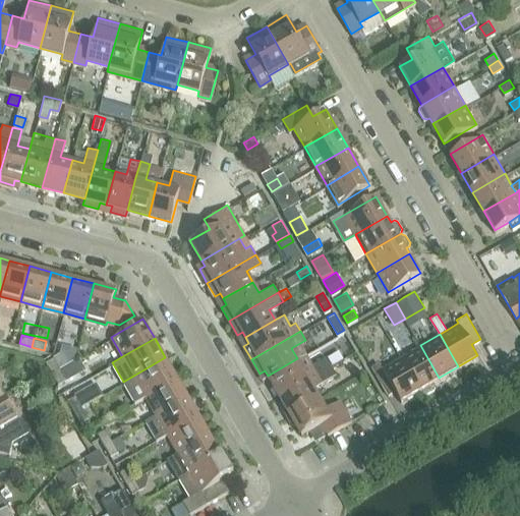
[(60,352),(53,356),(59,366),(72,358),(75,346),(62,343),(60,352)]
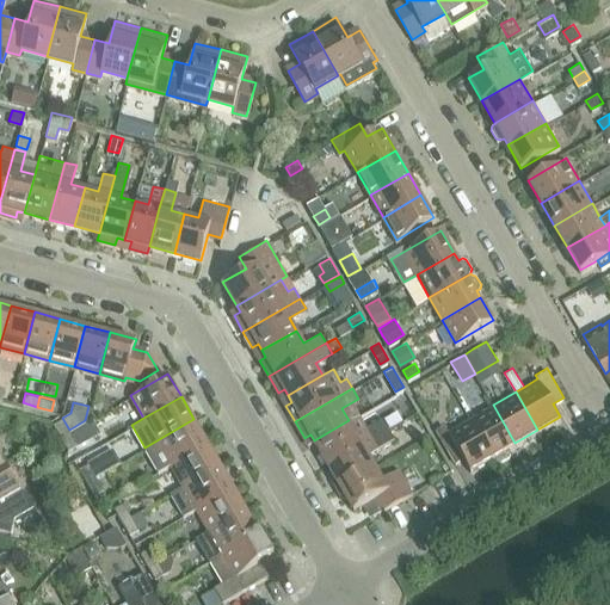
[(470,418),(492,456),(493,455),(495,458),(499,460),(509,455),(510,450),(507,446),(515,443),(493,405),(470,418)]
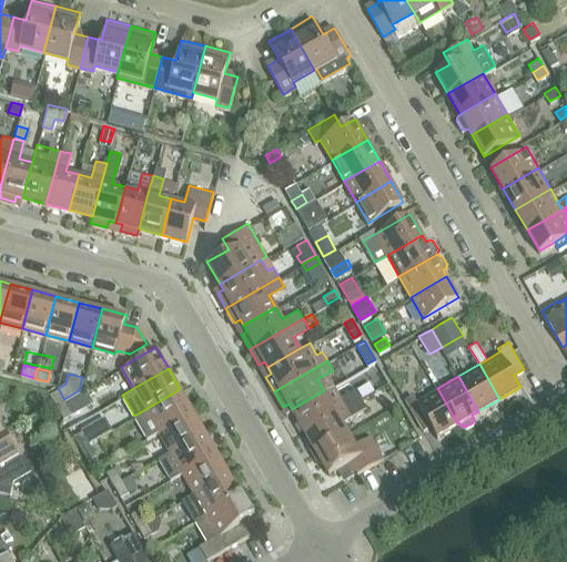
[(368,379),(355,387),(361,396),(374,388),(368,379)]
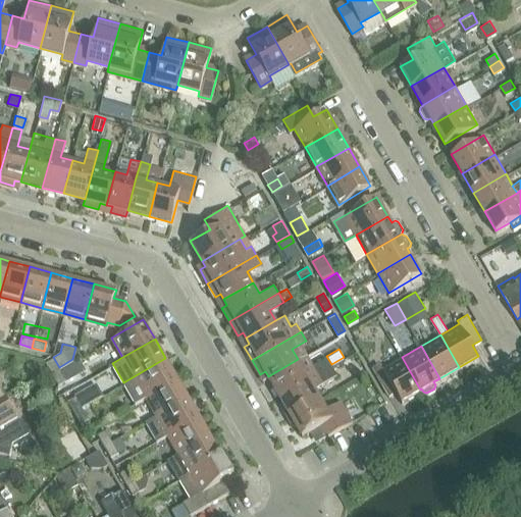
[(278,395),(331,365),(326,356),(304,369),(298,359),(268,376),(278,395)]
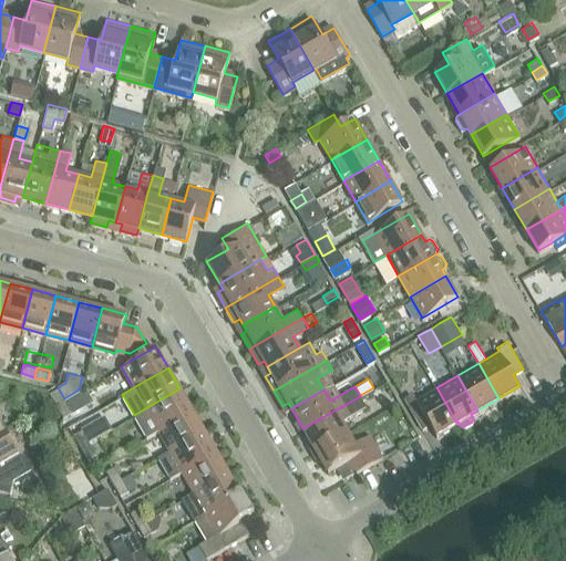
[(57,404),(64,400),(58,387),(49,392),(57,404)]
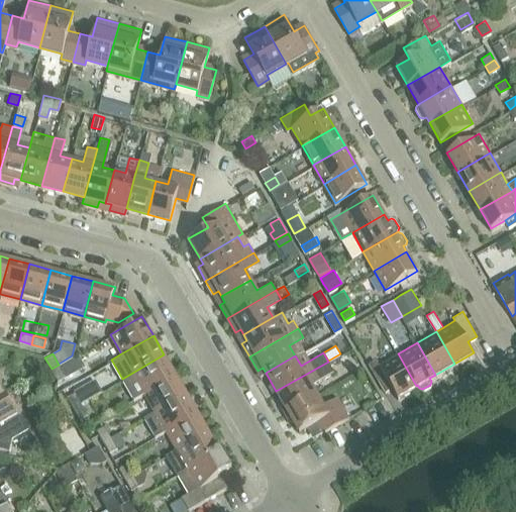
[(397,397),(416,386),(398,353),(379,365),(391,386),(397,397)]
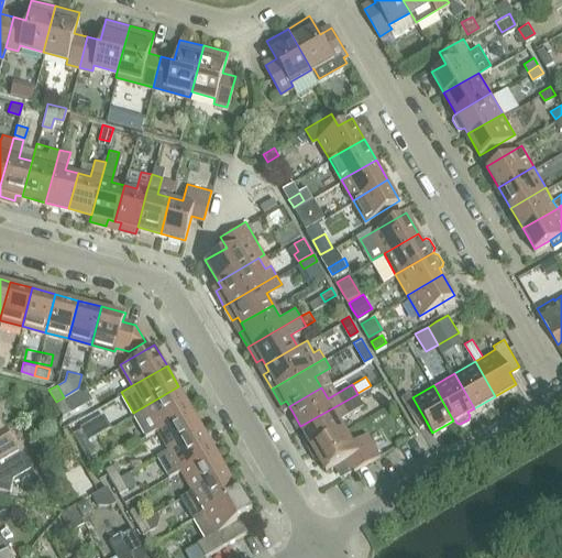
[(178,386),(133,413),(145,434),(156,427),(190,407),(178,386)]
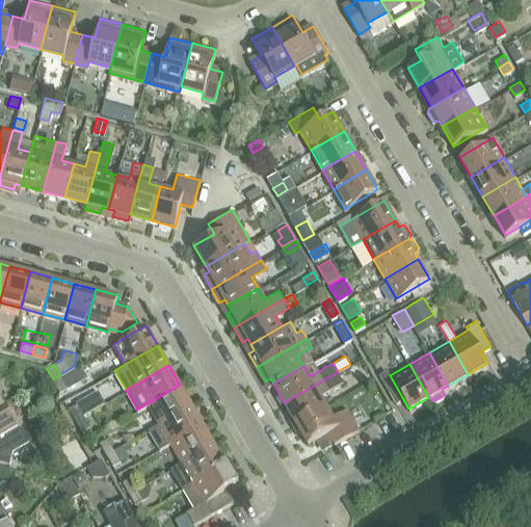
[(386,368),(379,372),(396,401),(402,397),(390,375),(386,368)]
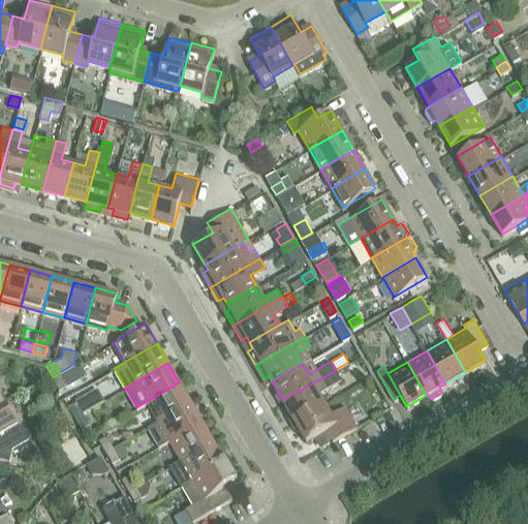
[(71,367),(61,373),(67,383),(78,378),(71,367)]
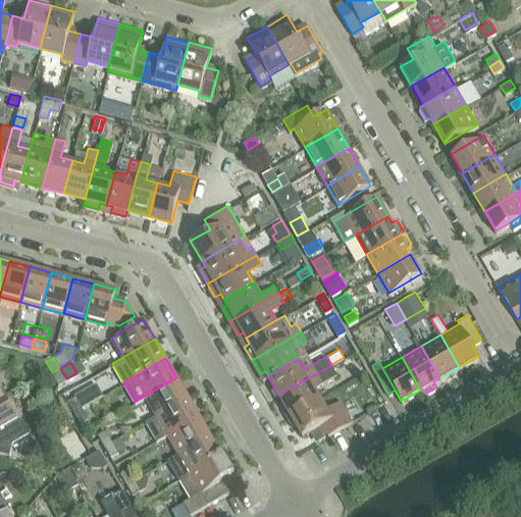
[(313,386),(327,378),(336,373),(331,365),(278,395),(290,414),(319,397),(313,386)]
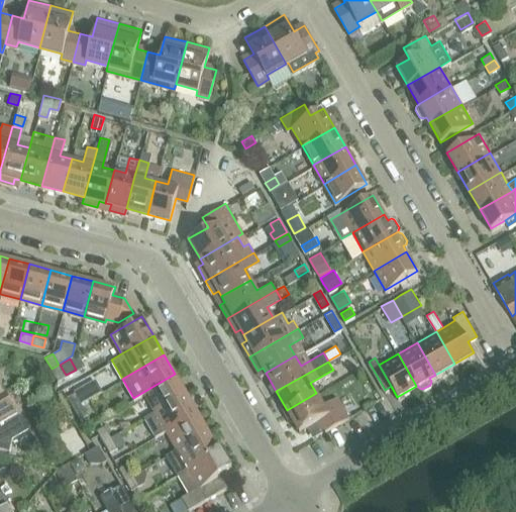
[(59,365),(52,369),(58,380),(66,375),(60,365),(59,365)]
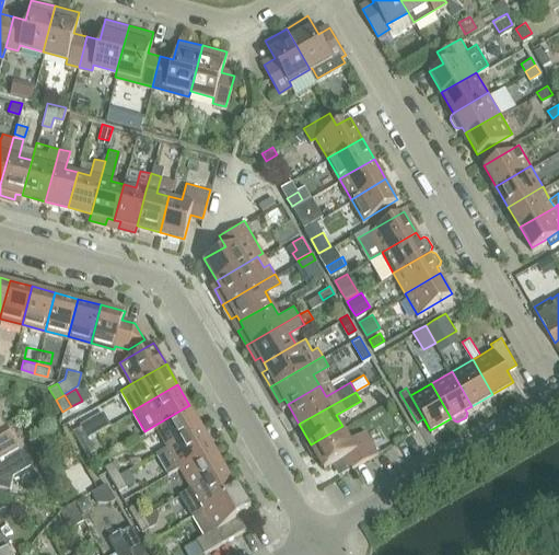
[(155,425),(167,446),(201,425),(189,405),(155,425)]
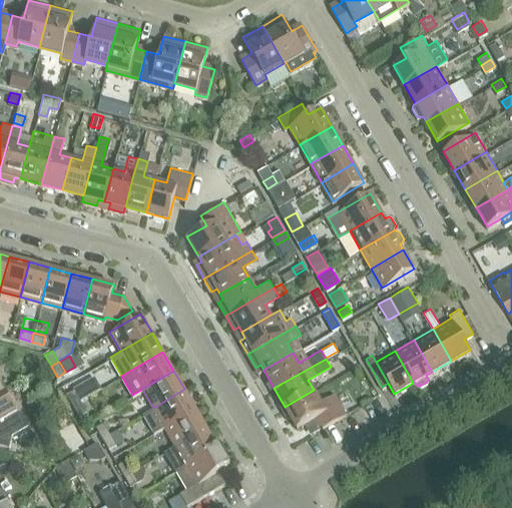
[(0,443),(8,446),(12,433),(27,424),(20,412),(17,410),(3,387),(0,389),(0,443)]
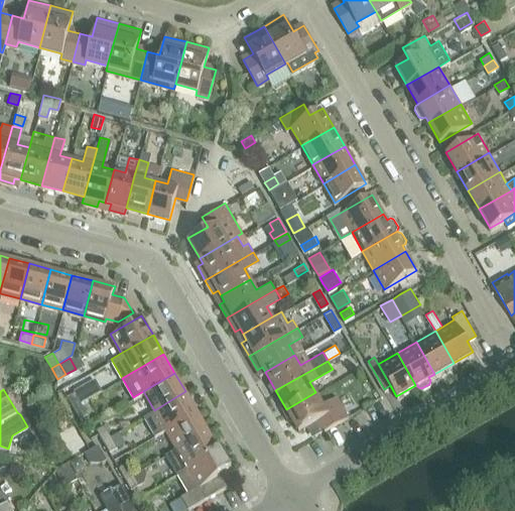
[(73,406),(81,401),(75,390),(67,395),(73,406)]
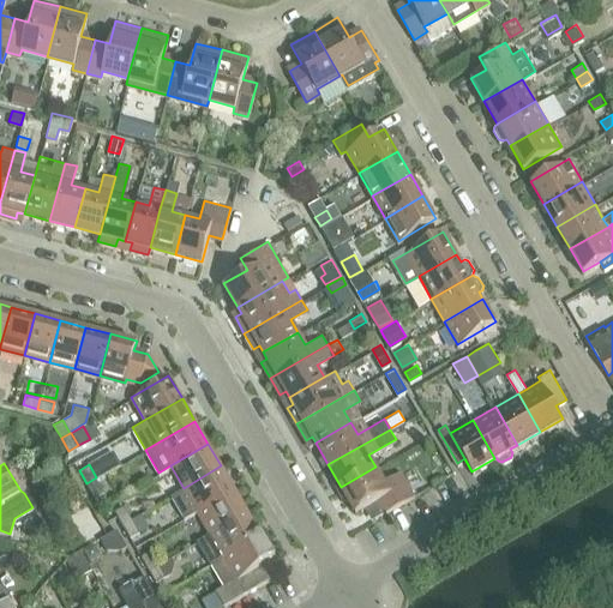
[(221,465),(184,488),(172,494),(184,517),(197,510),(234,488),(221,465)]
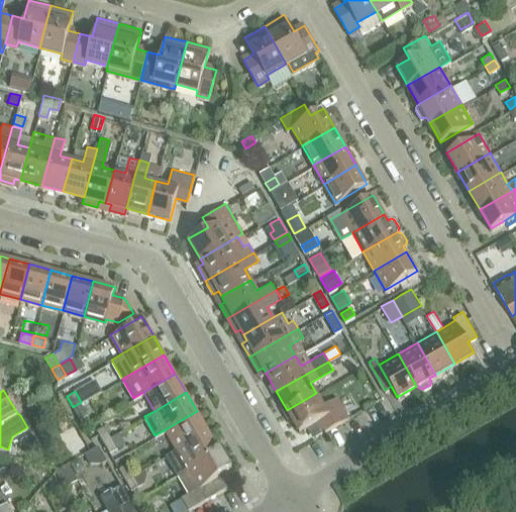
[(322,404),(316,393),(287,410),(299,430),(310,423),(316,434),(348,416),(336,396),(322,404)]
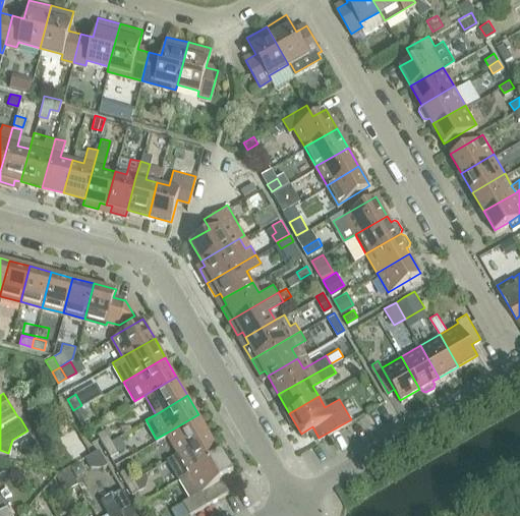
[(81,405),(73,410),(80,421),(88,416),(81,405)]
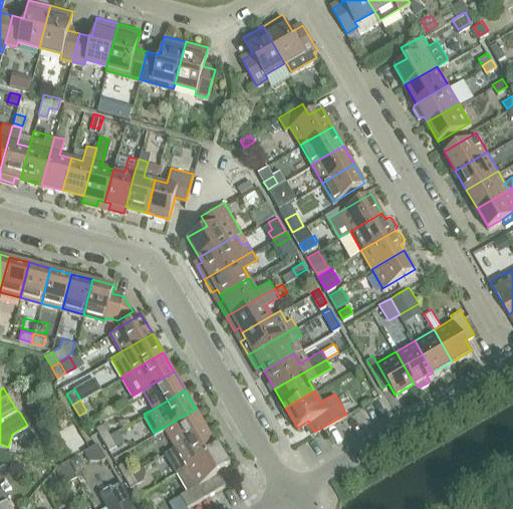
[(165,427),(175,446),(207,428),(196,409),(165,427)]
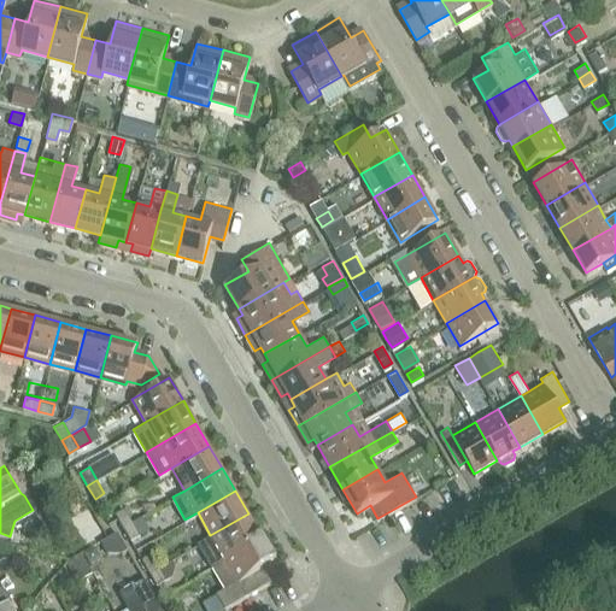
[(123,526),(132,520),(124,506),(115,512),(123,526)]
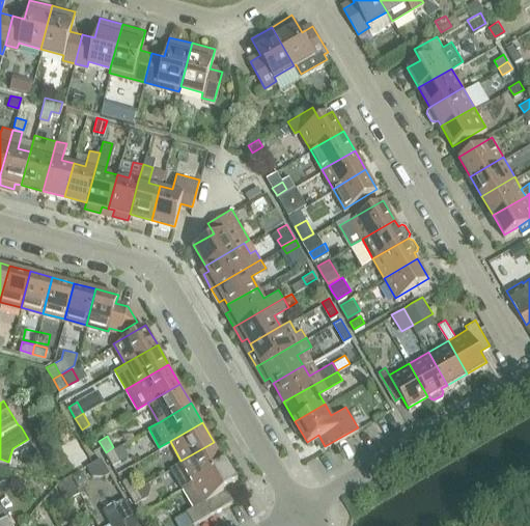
[(214,442),(180,461),(170,467),(182,487),(224,462),(224,461),(214,442)]
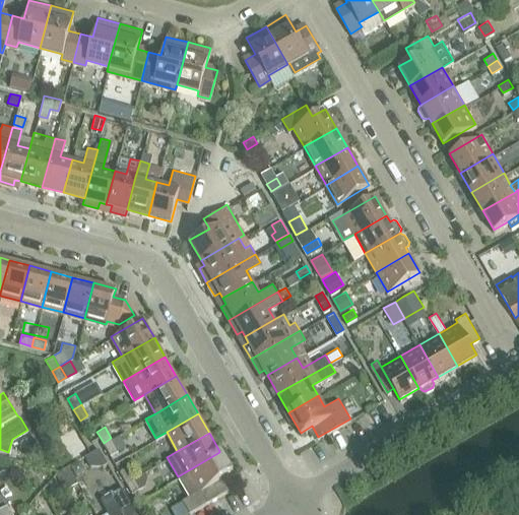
[(111,438),(104,443),(110,454),(118,449),(111,438)]
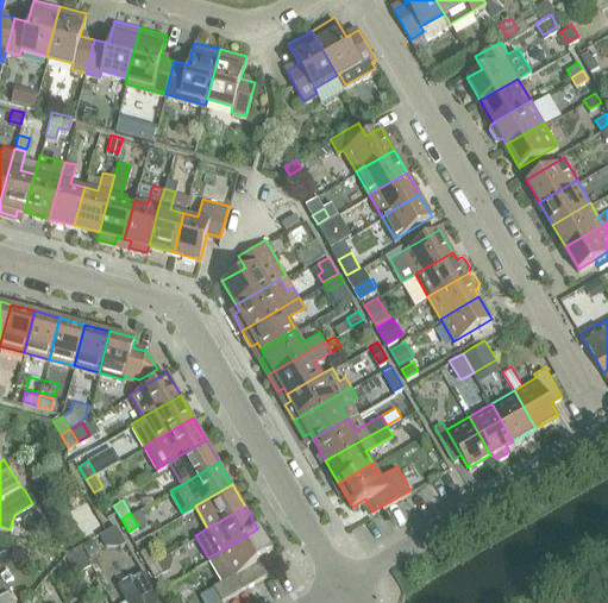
[(257,529),(208,558),(220,579),(212,584),(213,585),(221,598),(273,569),(264,556),(273,551),(259,527),(257,528),(257,529)]
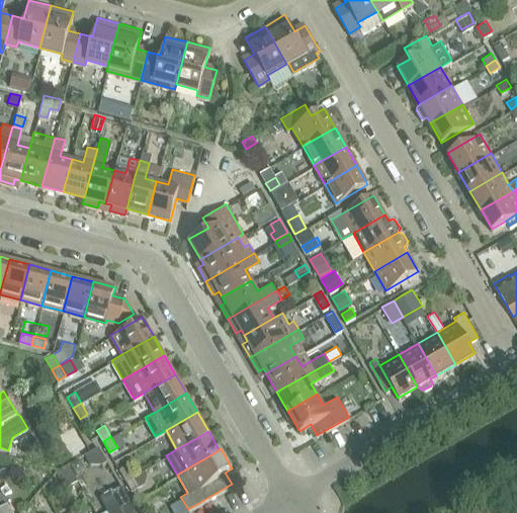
[(79,457),(71,462),(76,471),(81,467),(82,461),(79,457)]
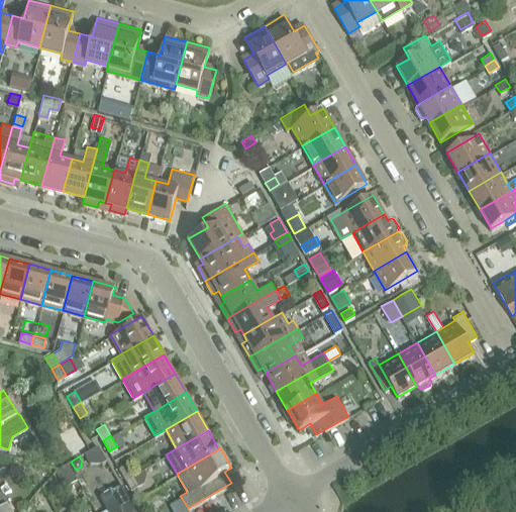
[(67,463),(57,470),(60,475),(70,468),(67,463)]
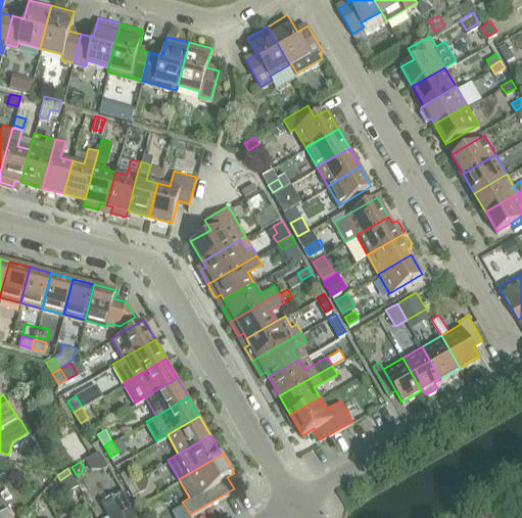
[(126,483),(134,479),(128,468),(120,472),(126,483)]
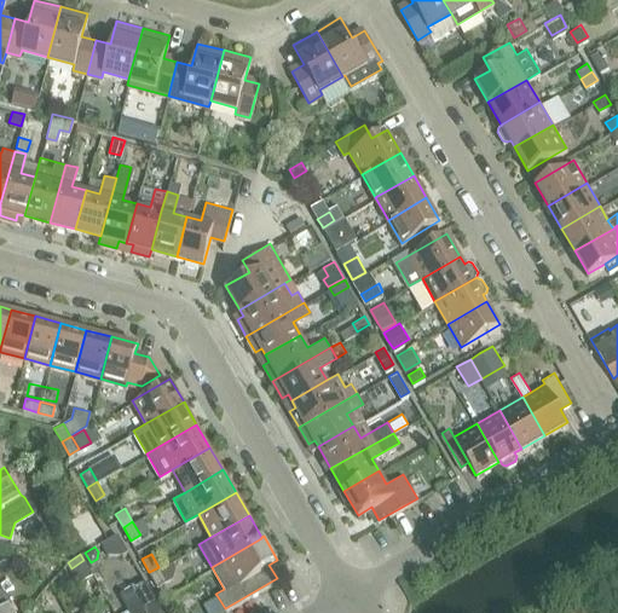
[(159,567),(149,572),(157,585),(166,579),(159,567)]
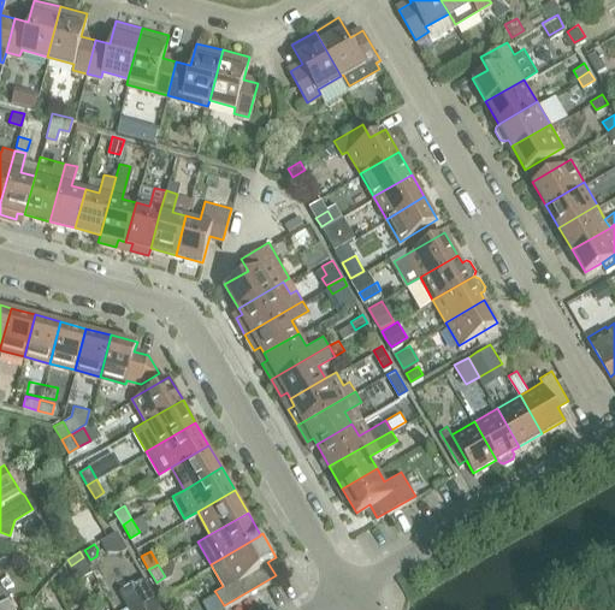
[(126,604),(116,609),(163,609),(145,576),(137,580),(129,580),(123,584),(118,591),(126,604)]
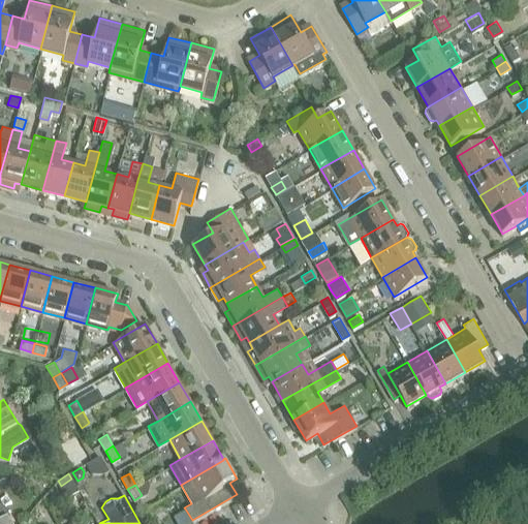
[(185,509),(175,516),(179,523),(185,523),(192,520),(185,509)]
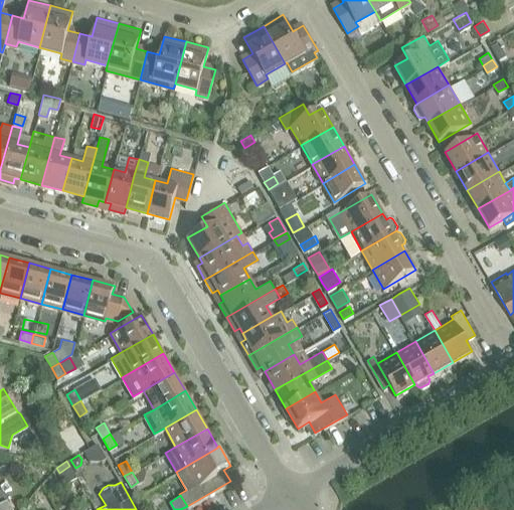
[(6,498),(0,501),(0,509),(10,509),(13,509),(6,498)]
